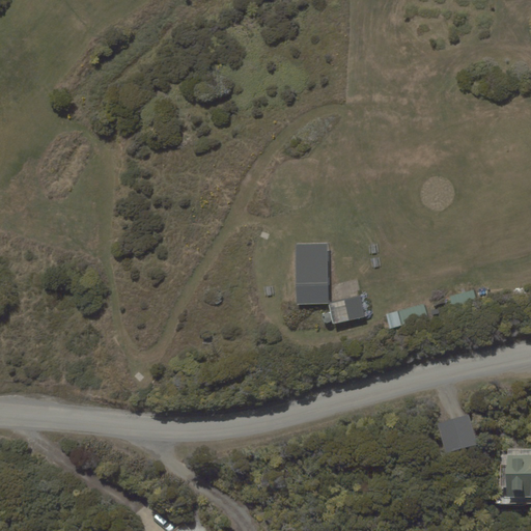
[(329,304),(328,243),(296,244),(297,304),(329,304)]
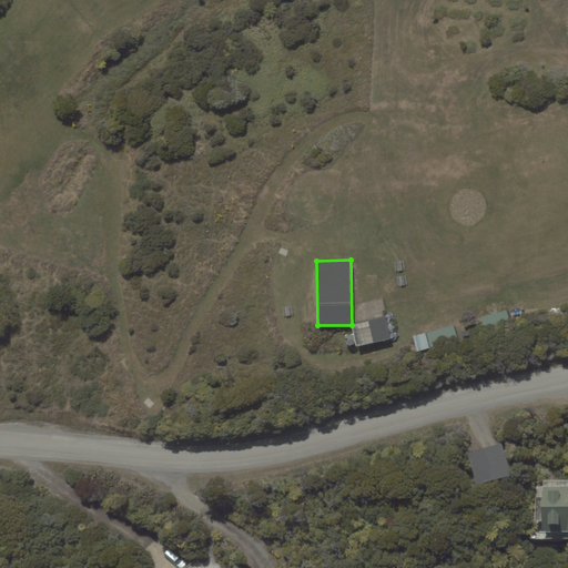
[(507,310),(480,317),(485,332),(511,324),(507,310)]
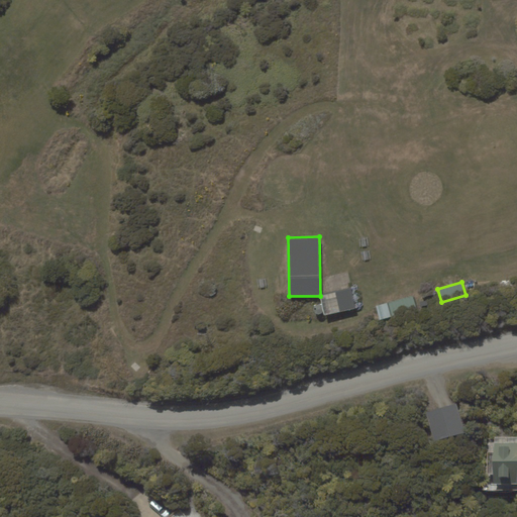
[(320,296),(325,316),(356,308),(350,288),(320,296)]
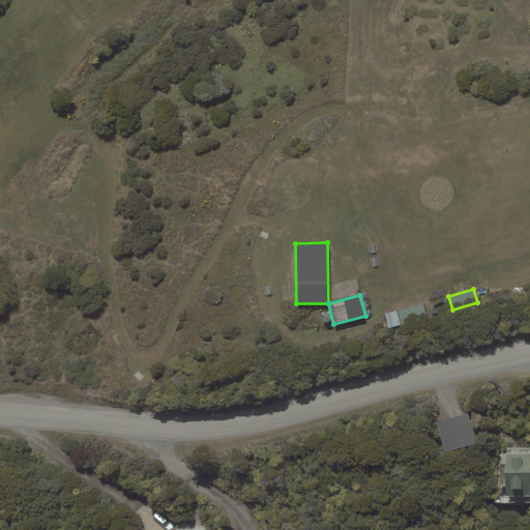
[(428,317),(423,302),(398,311),(401,325),(428,317)]
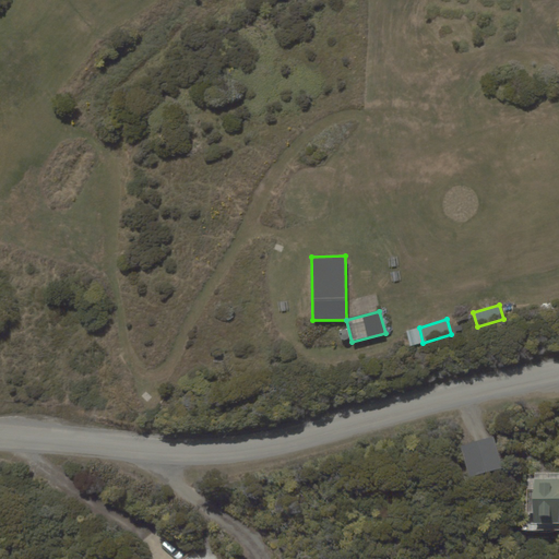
[(419,328),(406,331),(409,346),(423,343),(419,328)]
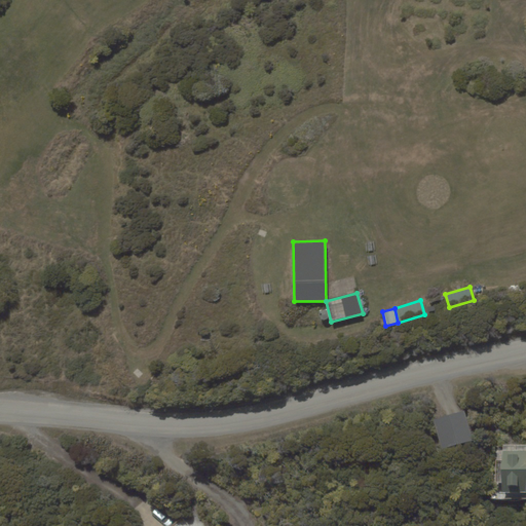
[(433,420),(442,450),(474,440),(465,410),(433,420)]
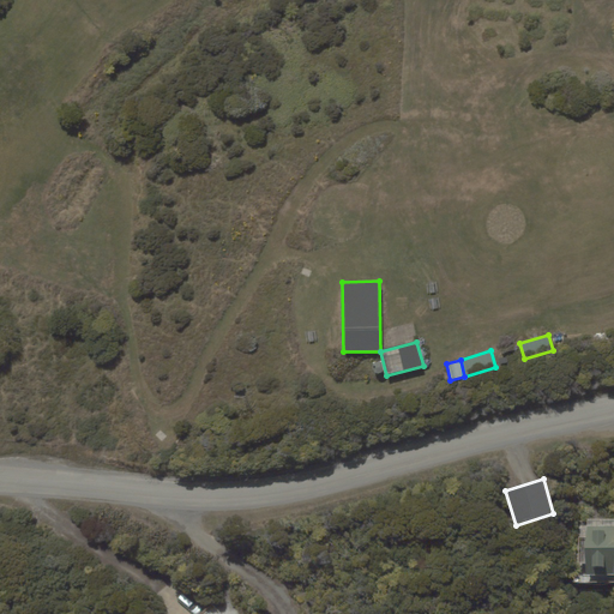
[(613,527),(587,527),(585,576),(613,576),(613,527)]
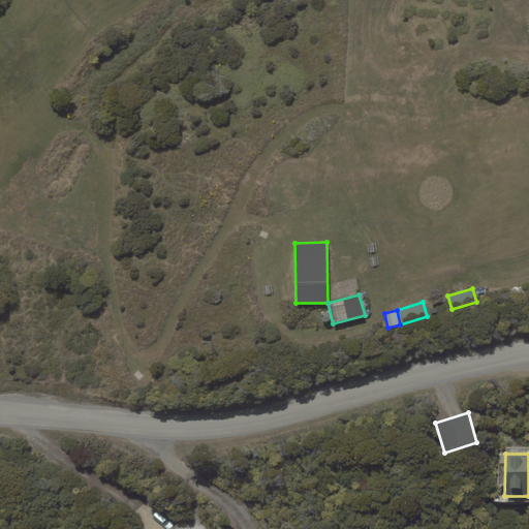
All buildings are outlined.
